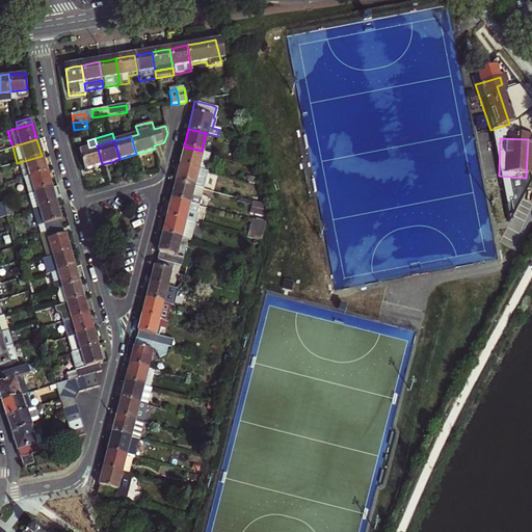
[(95,166),(102,164),(97,145),(89,148),(80,151),(86,169),(95,166)]
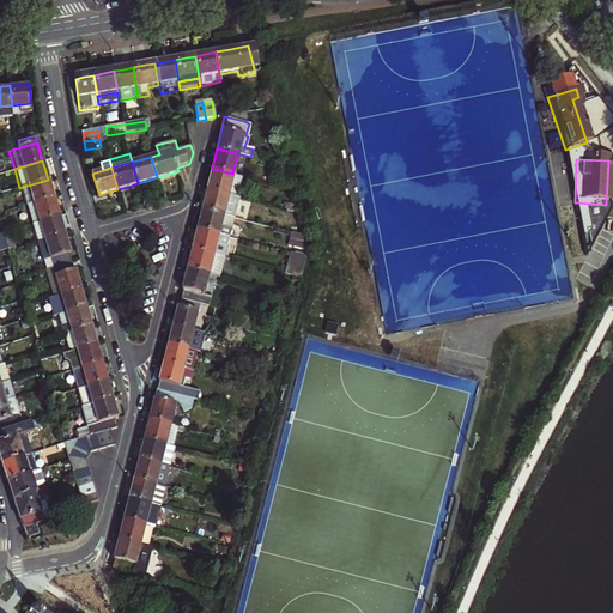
[(232,174),(212,169),(210,177),(207,187),(228,193),(232,174)]
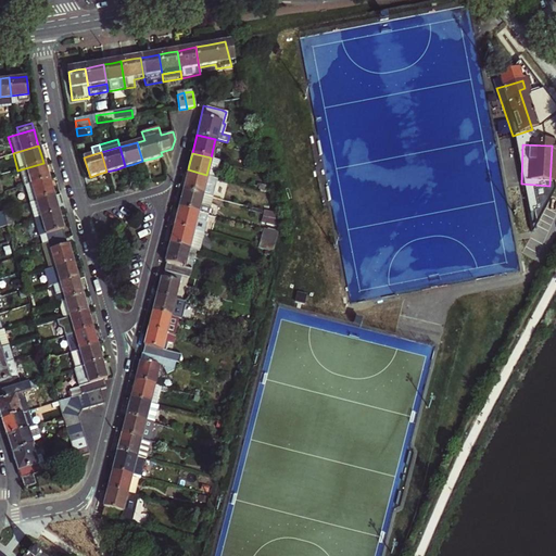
[(206,175),(214,176),(218,160),(211,158),(206,175)]
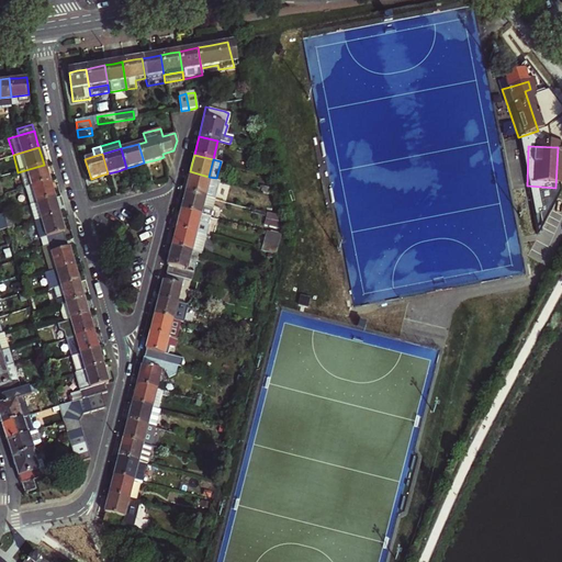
[(44,165),(18,172),(23,189),(48,181),(46,173),(44,165)]
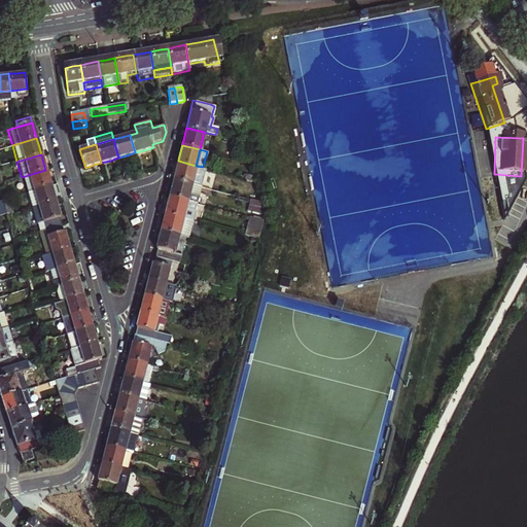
[(176,169),(174,179),(200,185),(205,168),(203,167),(196,166),(178,161),(176,169)]
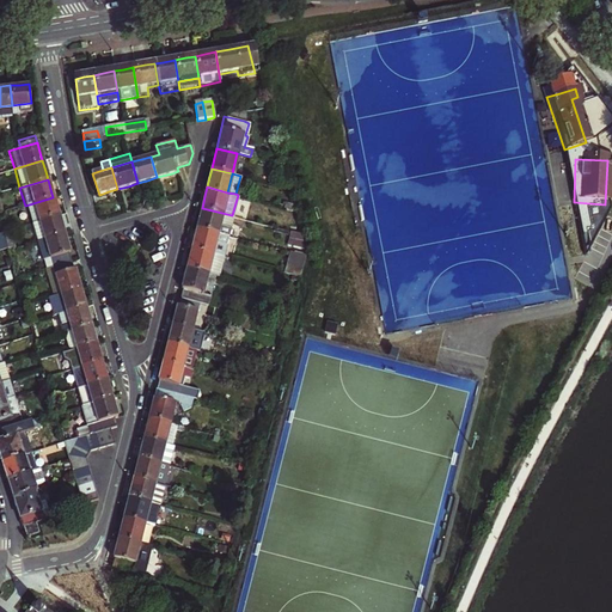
[(53,197),(25,206),(30,222),(59,215),(56,206),(53,197)]
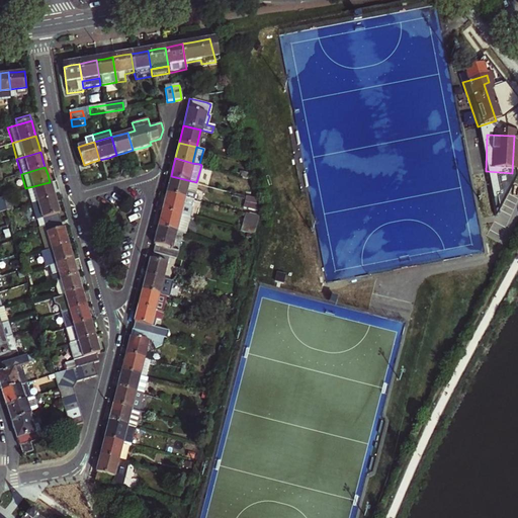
[(196,182),(171,176),(168,184),(166,192),(192,199),(196,182)]
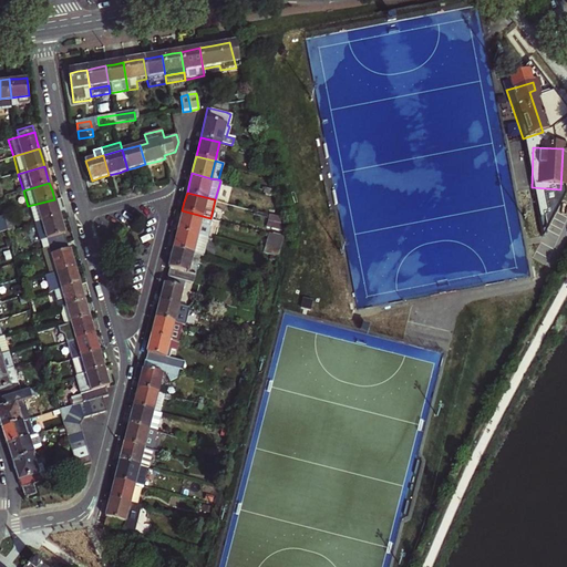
[(28,206),(32,224),(60,216),(57,207),(54,199),(28,206)]
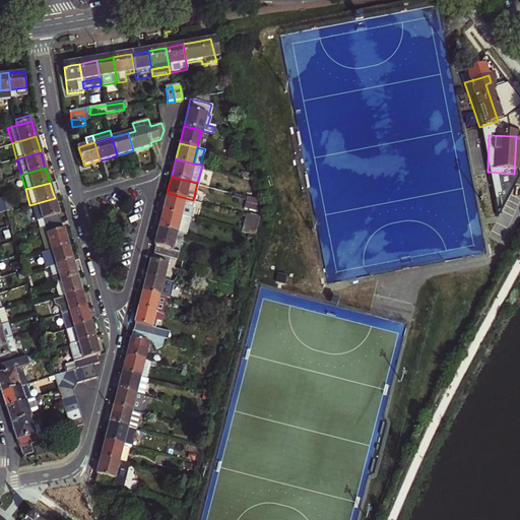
[(497,187),(497,199),(510,199),(510,187),(497,187)]
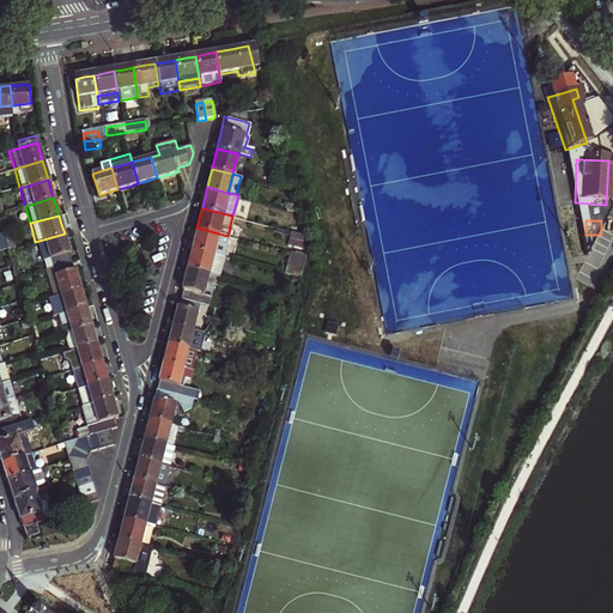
[(228,236),(196,228),(194,238),(192,249),(223,256),(228,236)]
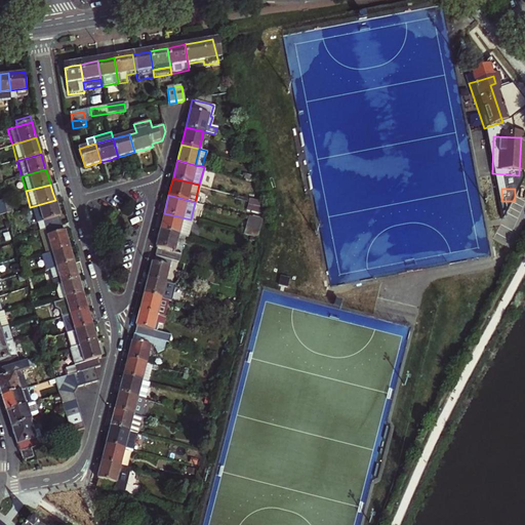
[(258,200),(254,199),(252,209),(263,211),(258,200)]
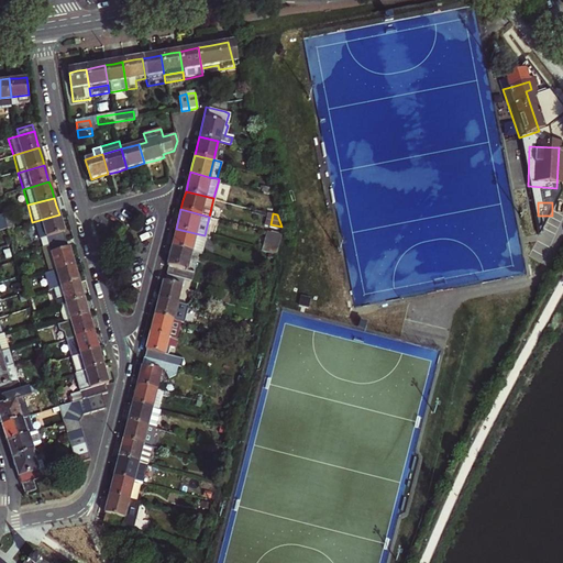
[(59,214),(32,222),(40,249),(46,246),(65,242),(62,234),(65,233),(63,228),(59,214)]
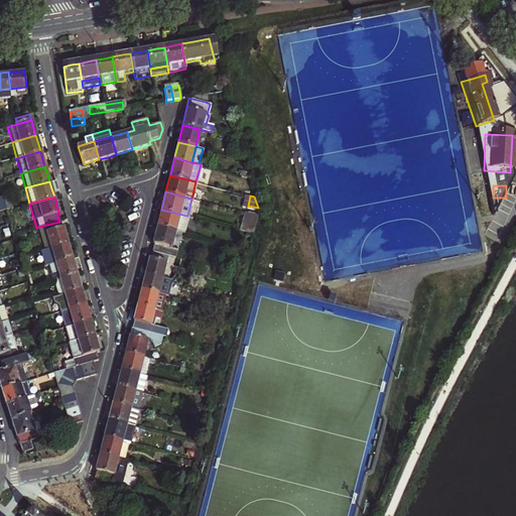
[(187,216),(161,210),(159,218),(157,227),(174,231),(181,232),(182,233),(187,216)]
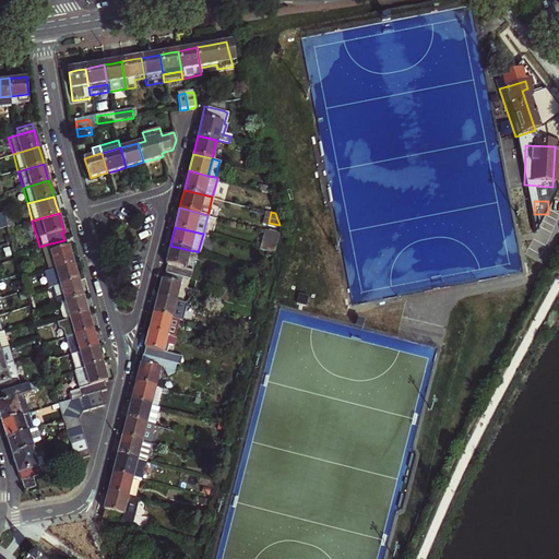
[(275,251),(280,234),(264,229),(260,248),(275,251)]
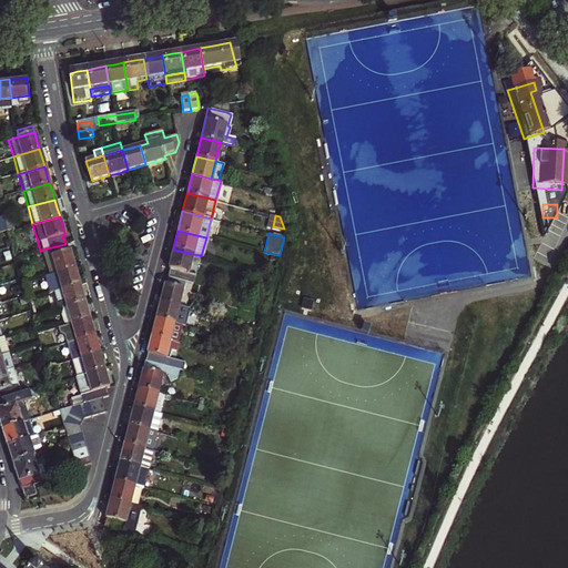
[(66,244),(47,249),(54,274),(74,267),(71,256),(70,251),(68,251),(66,244)]
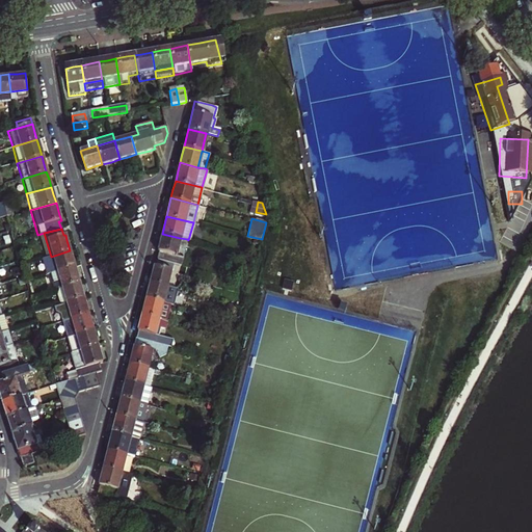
[(180,238),(162,234),(159,245),(159,248),(160,248),(158,259),(175,263),(181,265),(183,256),(177,254),(180,238)]
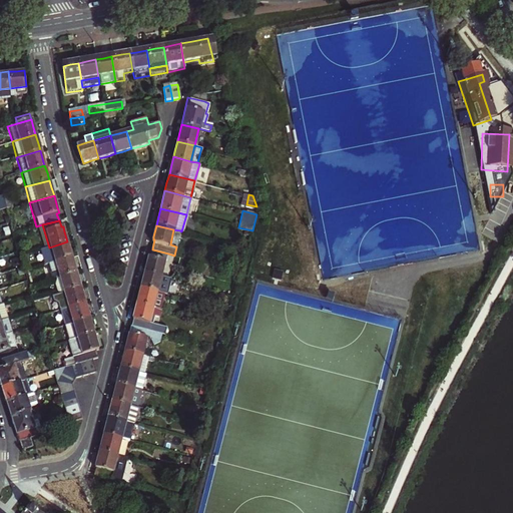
[(180,230),(173,229),(170,244),(176,246),(180,230)]
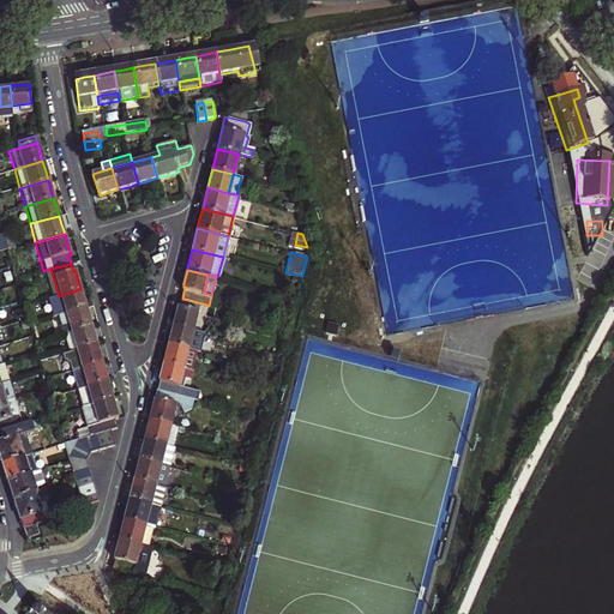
[(52,317),(56,315),(85,307),(84,300),(80,289),(59,296),(47,300),(52,317)]
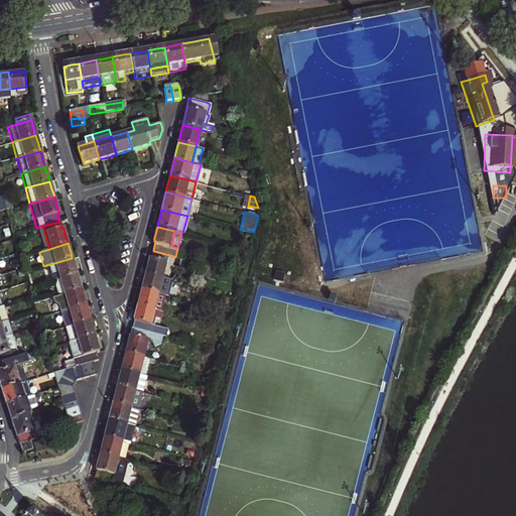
[(169,255),(153,251),(151,259),(149,258),(148,263),(145,273),(163,278),(169,255)]
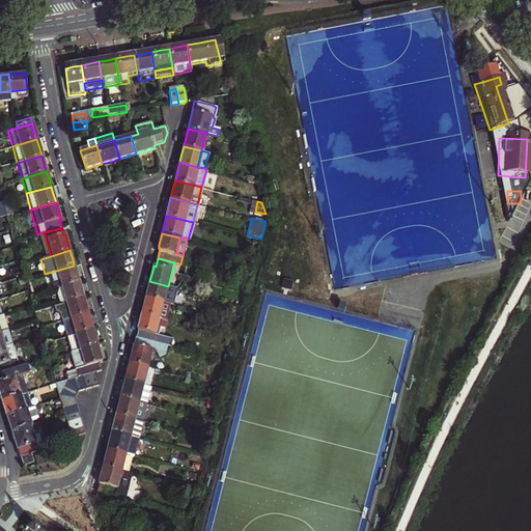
[(74,266),(49,273),(52,281),(58,280),(60,286),(79,281),(77,275),(74,266)]
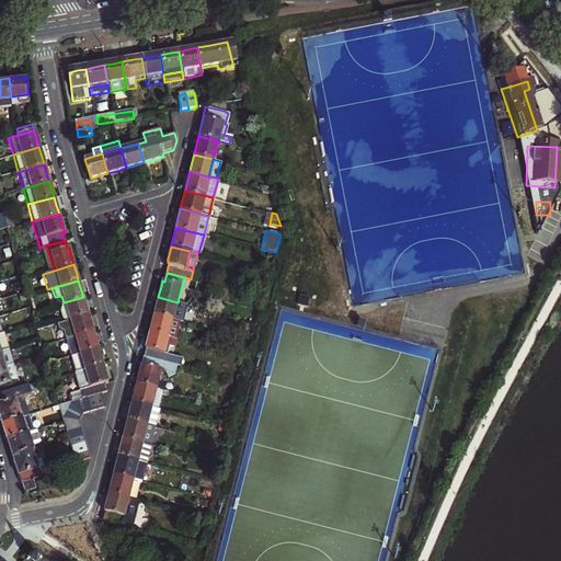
[(83,297),(64,302),(68,321),(89,316),(86,306),(83,297)]
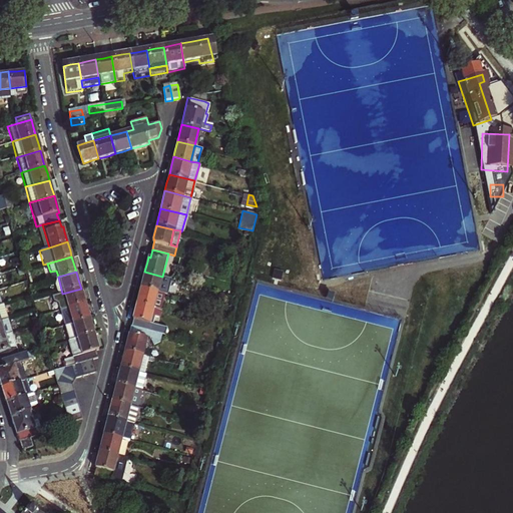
[(162,277),(144,272),(142,279),(140,287),(165,294),(169,279),(162,277)]
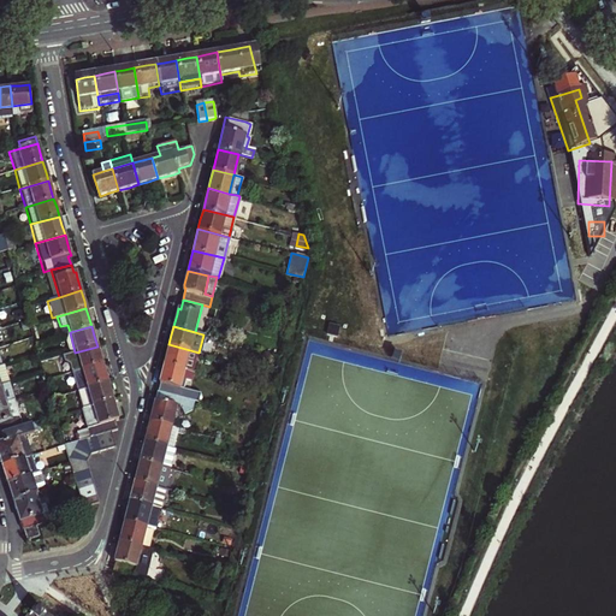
[(199,353),(169,344),(167,354),(164,365),(194,372),(199,353)]
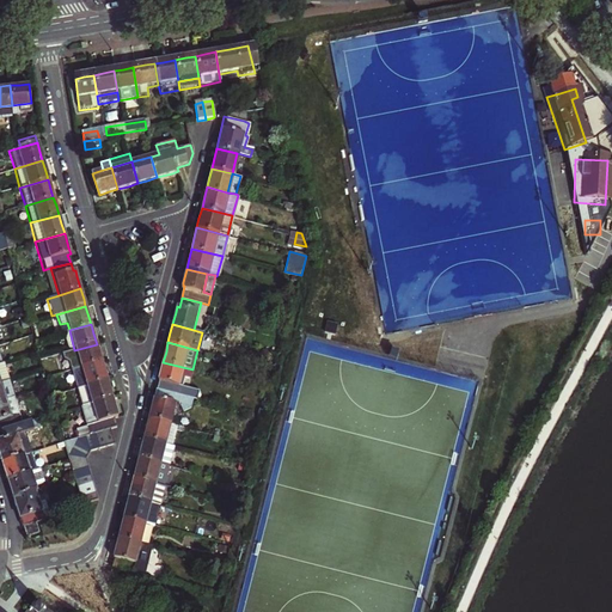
[(97,344),(74,350),(62,353),(63,359),(69,362),(72,371),(102,362),(99,353),(97,344)]
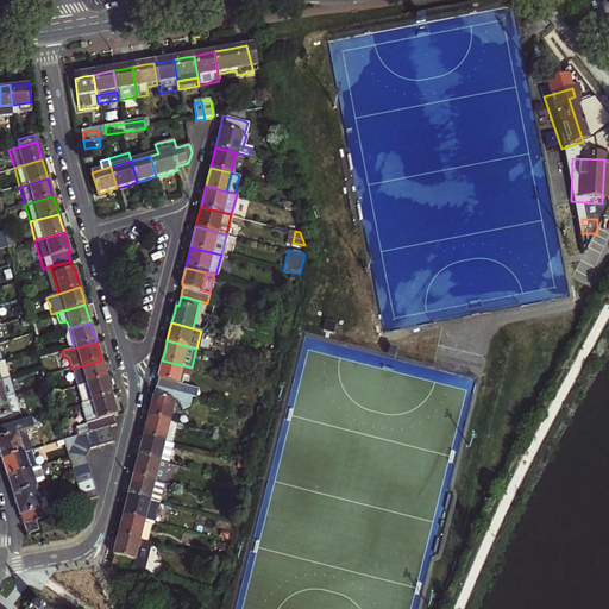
[(101,360),(71,369),(76,385),(106,377),(104,370),(101,360)]
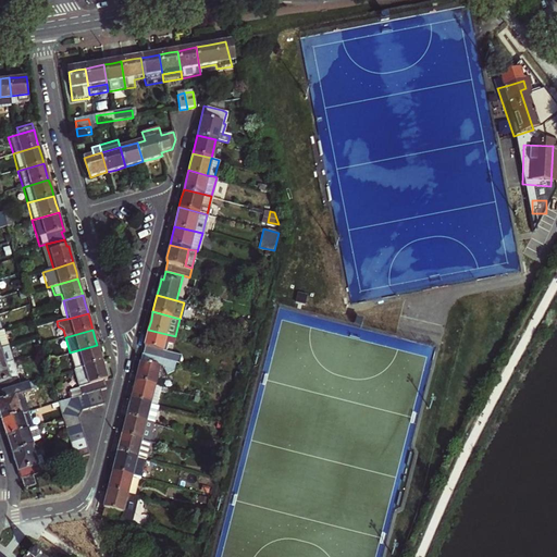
[(175,336),(148,330),(146,342),(145,345),(147,345),(145,354),(175,362),(177,354),(164,350),(165,343),(173,345),(175,336)]
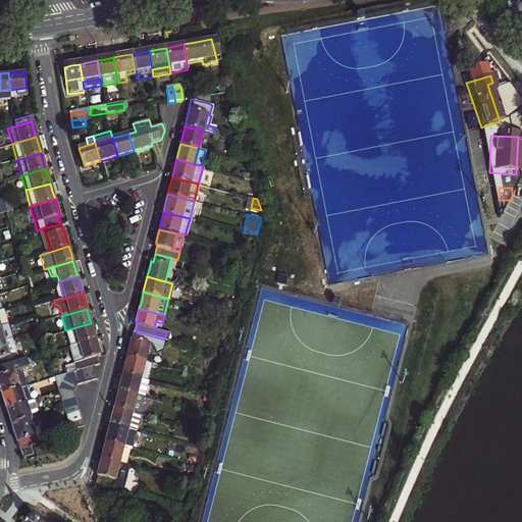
[(0,327),(9,325),(5,310),(3,311),(0,311),(0,327)]
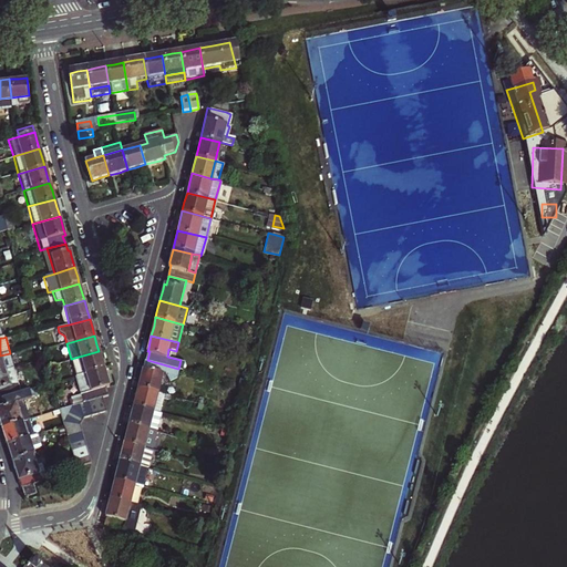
[(99,351),(71,359),(76,377),(78,377),(104,369),(101,360),(99,351)]
